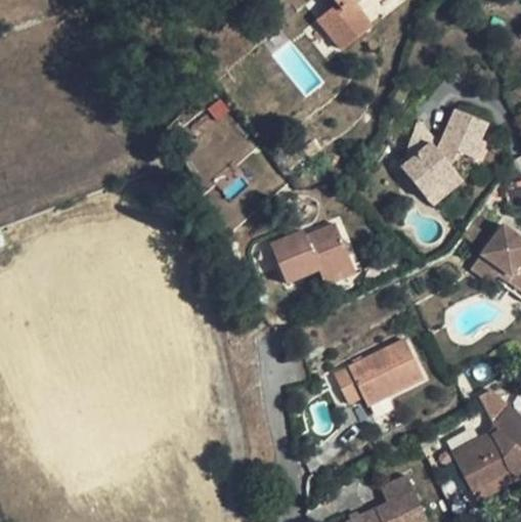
[(331,0),(333,3),(313,18),(339,49),(360,31),(341,8),(350,0),(331,0)]
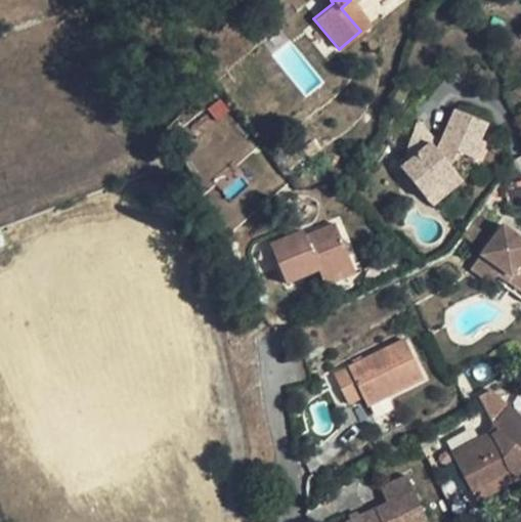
[(486,121),(453,107),(438,144),(417,117),(404,153),(408,159),(400,165),(428,198),(458,173),(448,163),(456,149),(476,158),(484,141),(478,138),(486,121)]
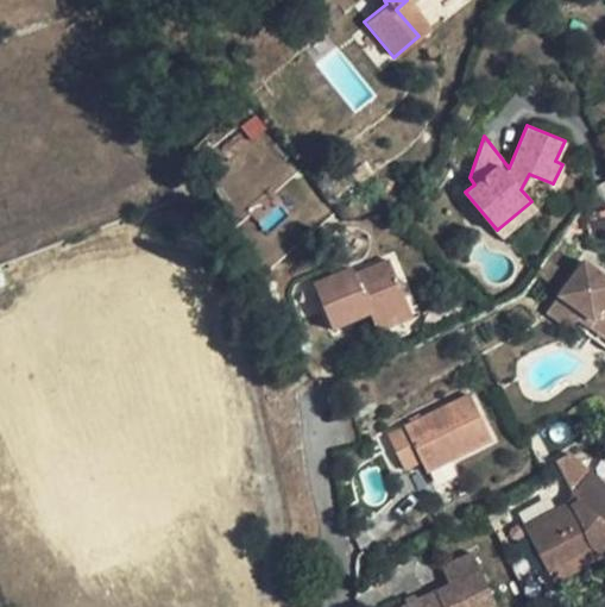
[(474,185),(470,177),(459,186),(465,192),(474,185)]
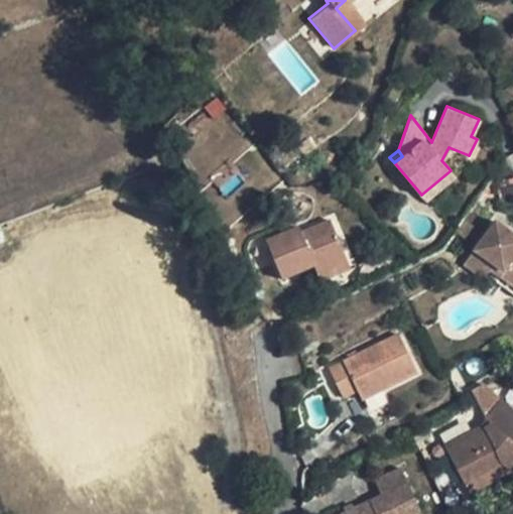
[(456,177),(451,170),(421,195),(425,201),(456,177)]
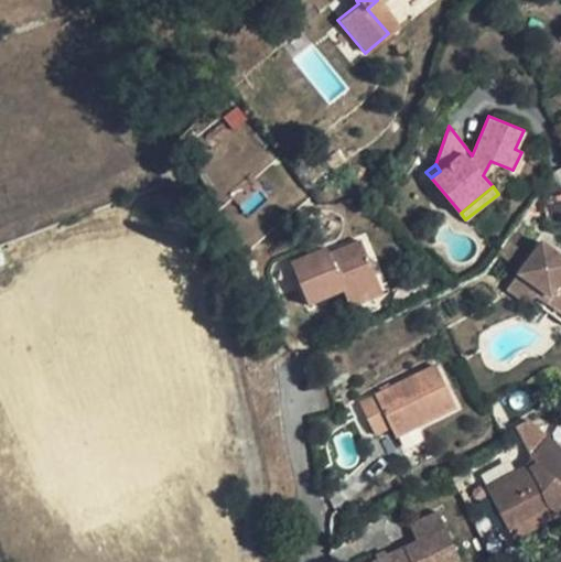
[(379,284),(359,239),(328,251),(326,247),(290,261),(306,303),(342,289),(346,299),(379,284)]
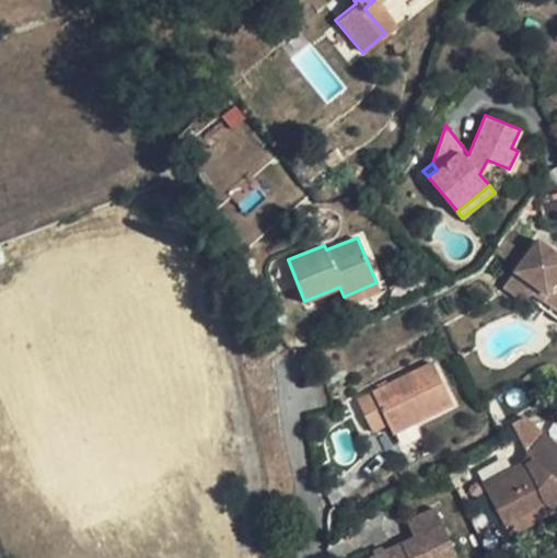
[(512,245),(502,237),(494,251),(502,257),(512,245)]
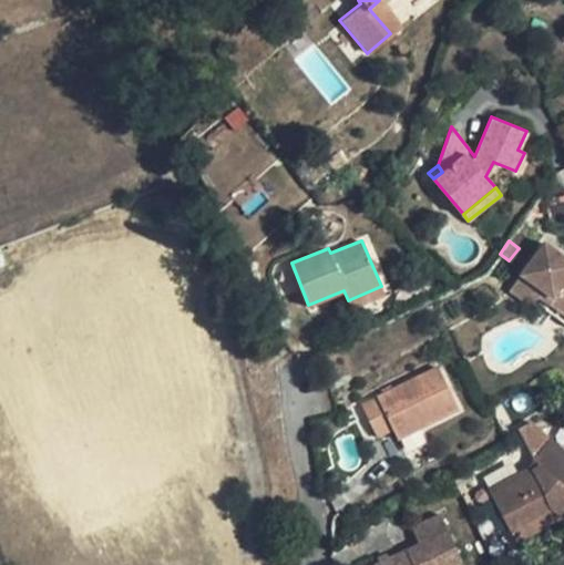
[(563,256),(544,242),(520,275),(539,288),(552,298),(563,306),(563,256)]
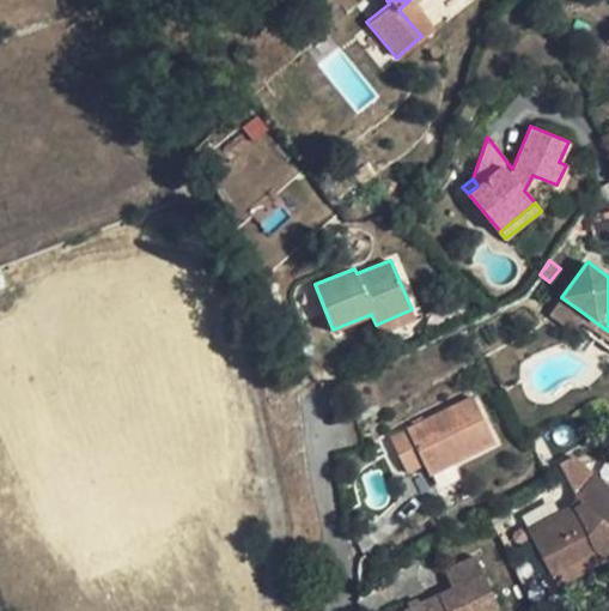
[(577,318),(582,312),(561,297),(547,314),(568,330),(577,318)]
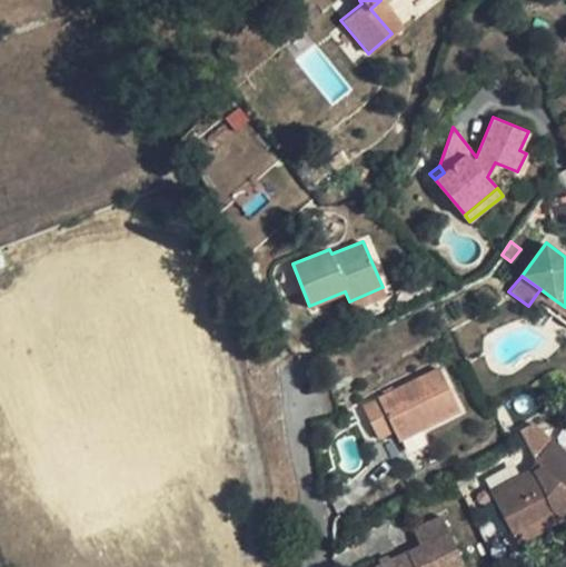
[(386,296),(383,287),(349,301),(353,310),(386,296)]
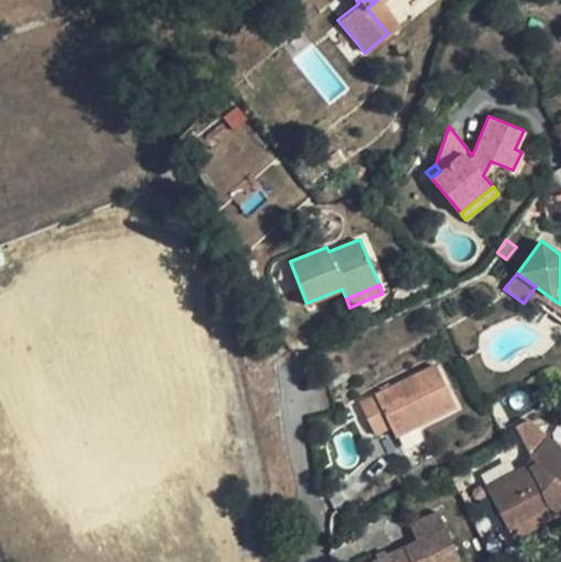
[(549,296),(536,287),(531,292),(545,302),(549,296)]
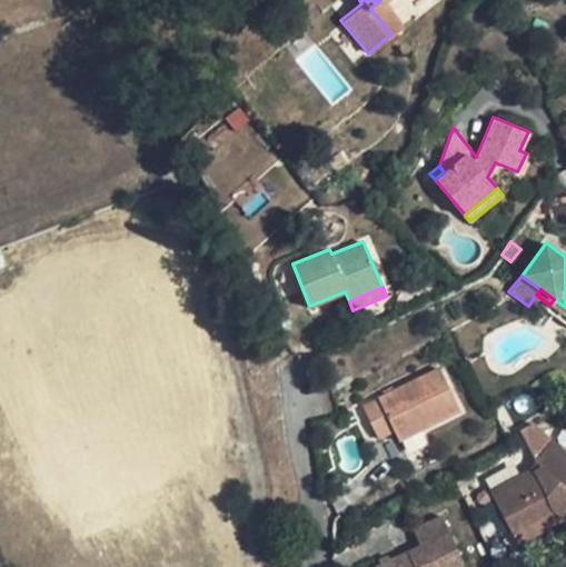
[(565,307),(554,299),(549,305),(546,309),(565,322),(565,307)]
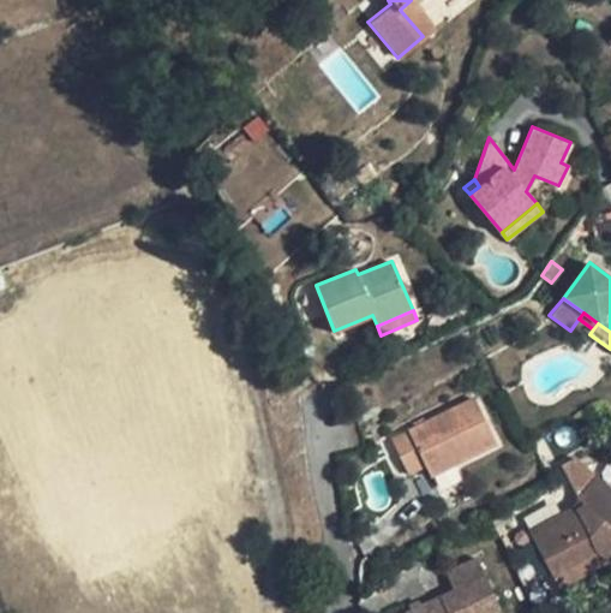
[(495,441),(473,397),(390,438),(407,472),(425,464),(431,475),(495,441)]
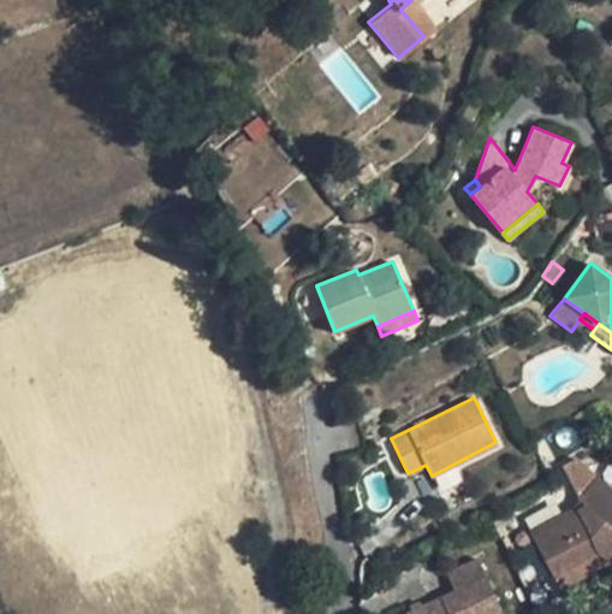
[(611,488),(576,458),(562,465),(581,503),(530,532),(553,577),(598,553),(606,561),(611,565),(611,488)]
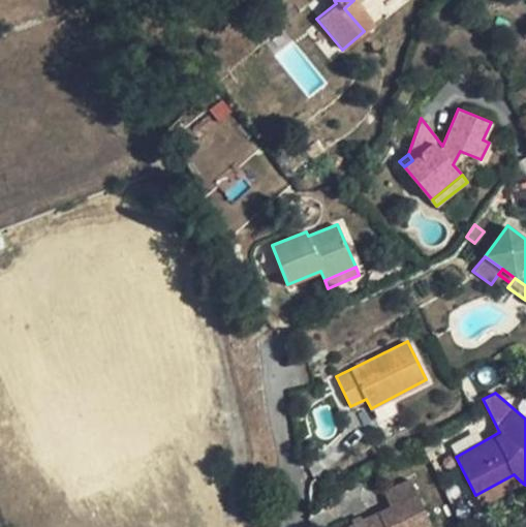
[(521,482),(514,474),(475,495),(480,503),(521,482)]
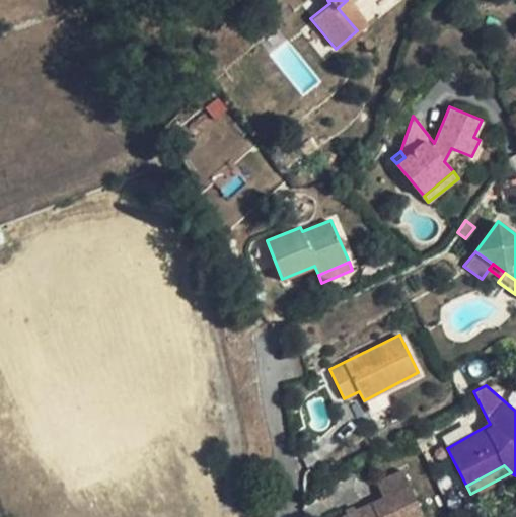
[(423,516),(402,469),(376,481),(383,497),(337,516),(423,516)]
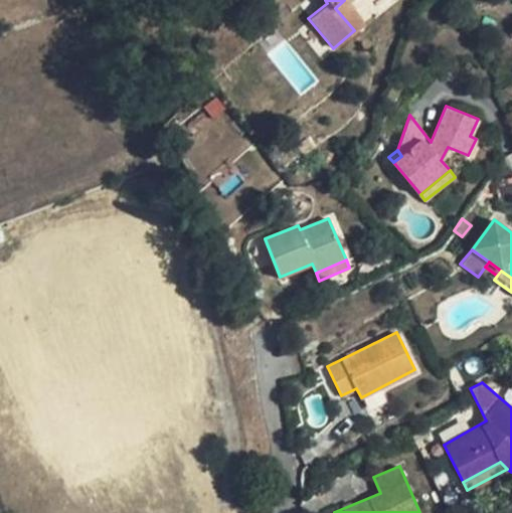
All buildings are outlined.
